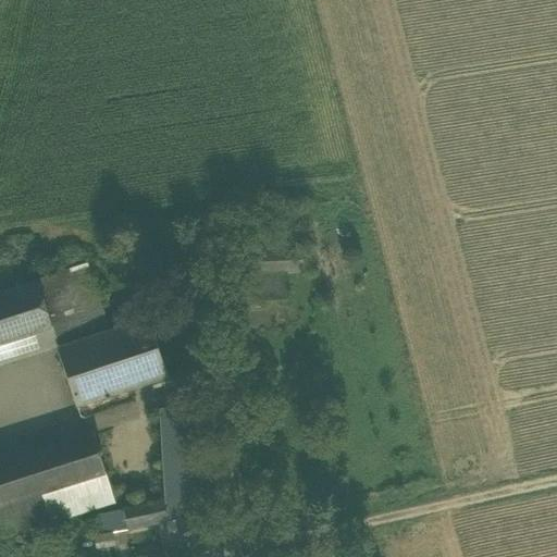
[(302,248),(305,271),(313,271),(312,247),(302,248)]
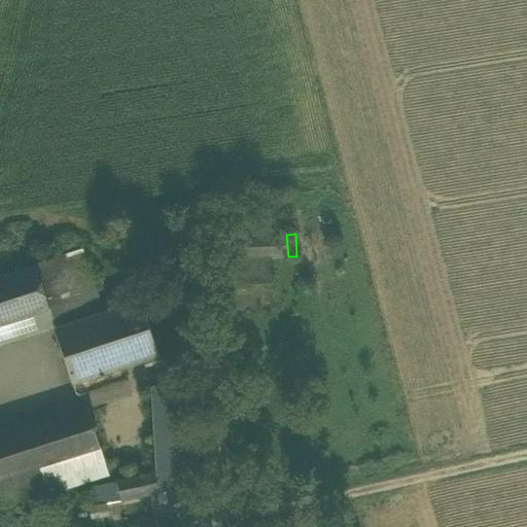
[(70,253),(36,265),(57,327),(102,312),(81,250),(70,253)]
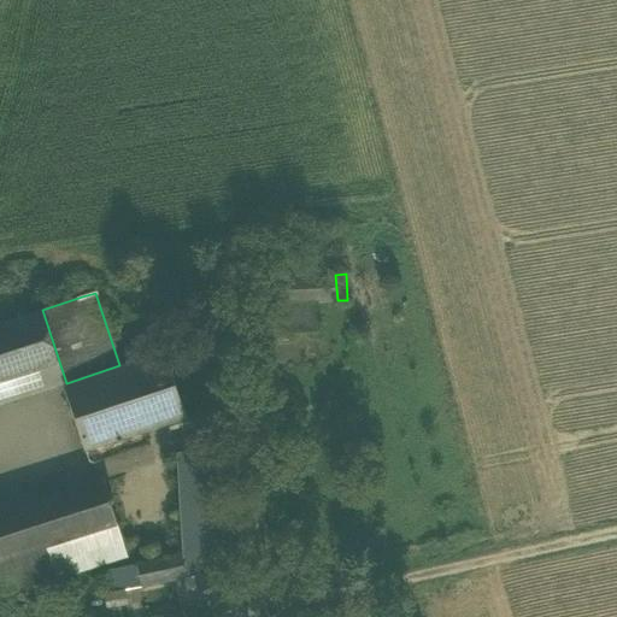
[(0,323),(0,382),(58,364),(64,385),(66,383),(42,310),(0,323)]
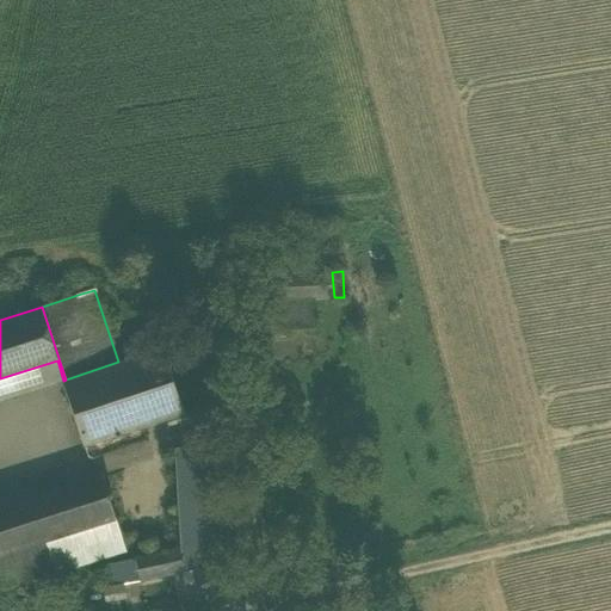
[(63,381),(85,445),(144,427),(184,414),(162,347),(118,362),(66,380),(63,381)]
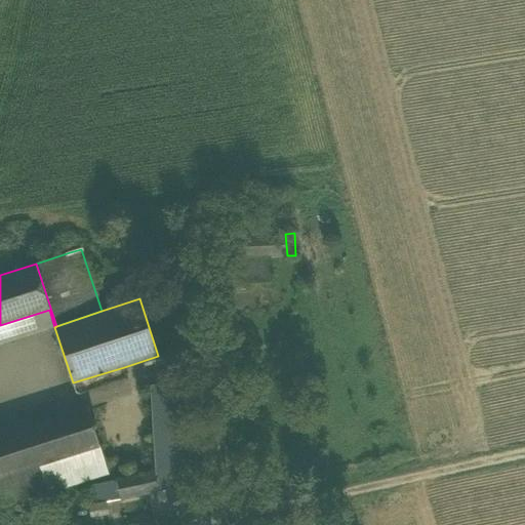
[(0,344),(54,327),(49,310),(0,325),(0,344)]
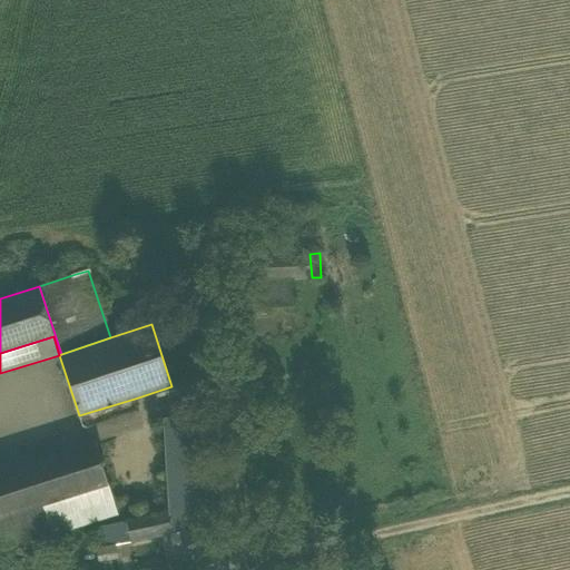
[(139,411),(135,399),(79,415),(82,425),(84,428),(86,428),(139,411)]
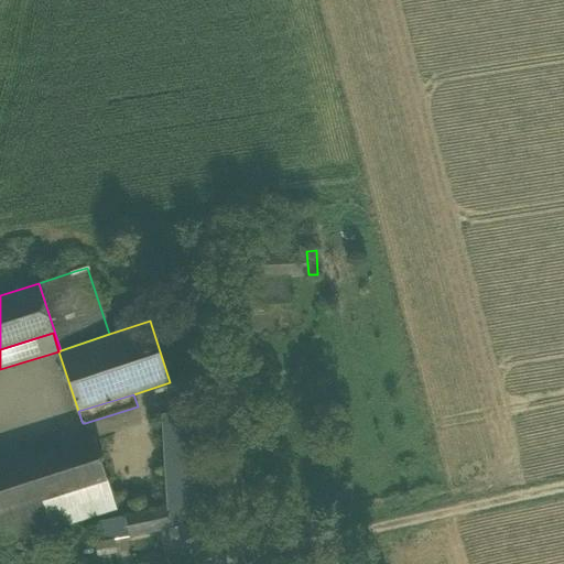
[(162,413),(167,506),(197,499),(192,404),(162,413)]
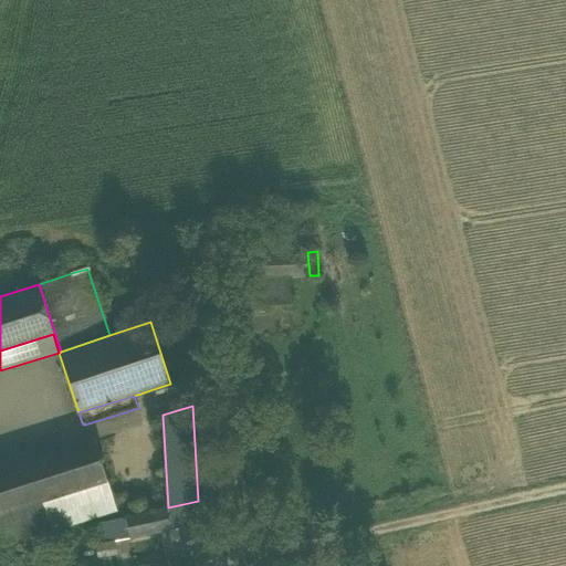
[(0,515),(108,482),(94,437),(0,468),(0,515)]
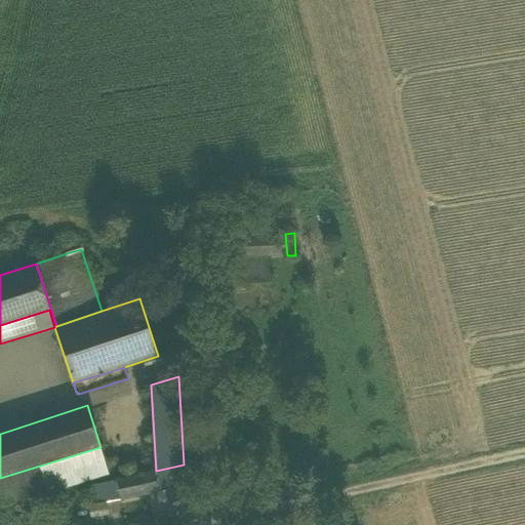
[(108,471),(101,447),(0,478),(0,489),(4,503),(108,471)]
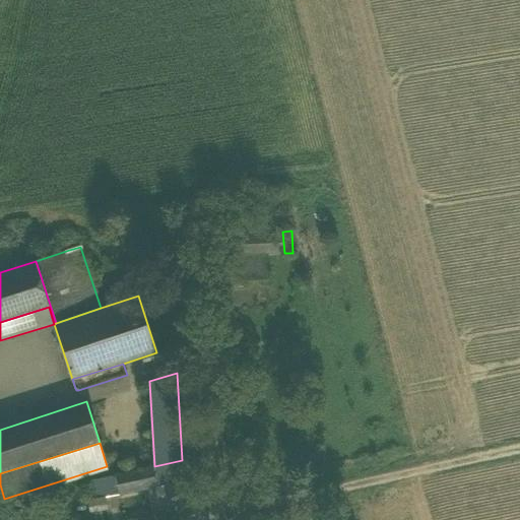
[(115,475),(120,494),(183,479),(182,460),(154,466),(142,469),(141,467),(139,467),(139,470),(115,475)]
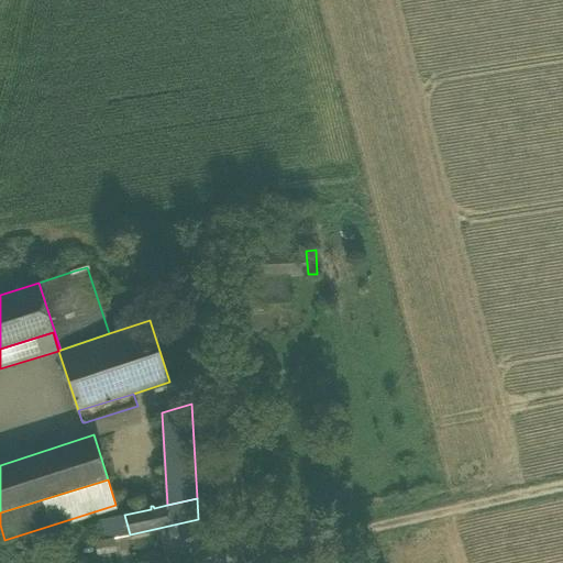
[(96,521),(102,540),(130,534),(124,515),(96,521)]
